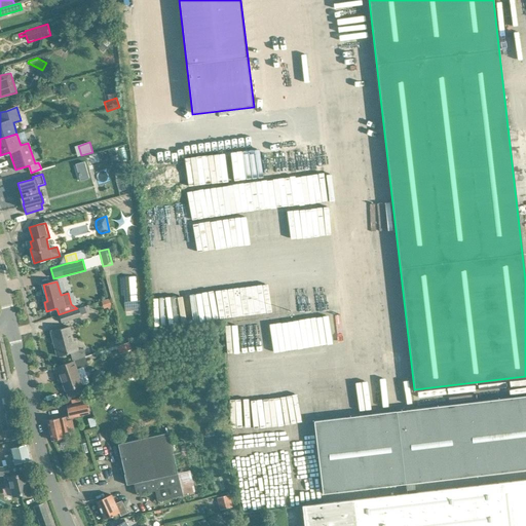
[(109,299),(102,302),(104,309),(108,307),(108,309),(112,308),(109,299)]
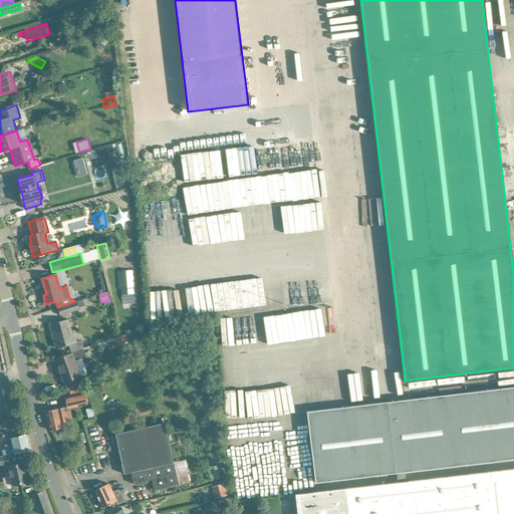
[(82,299),(75,301),(57,307),(60,315),(78,309),(77,308),(84,306),(82,299)]
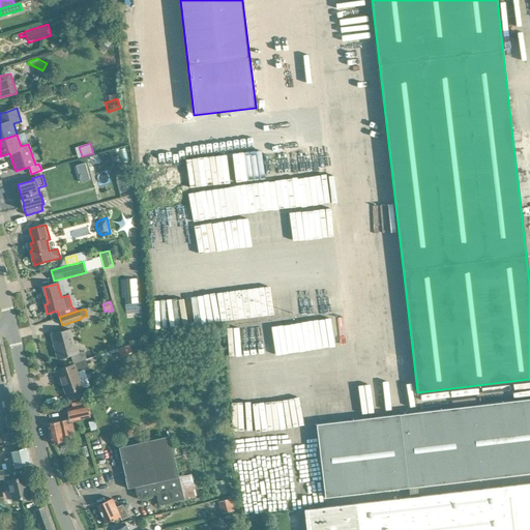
[(69,329),(62,331),(52,333),(59,359),(79,354),(77,345),(74,345),(69,329)]
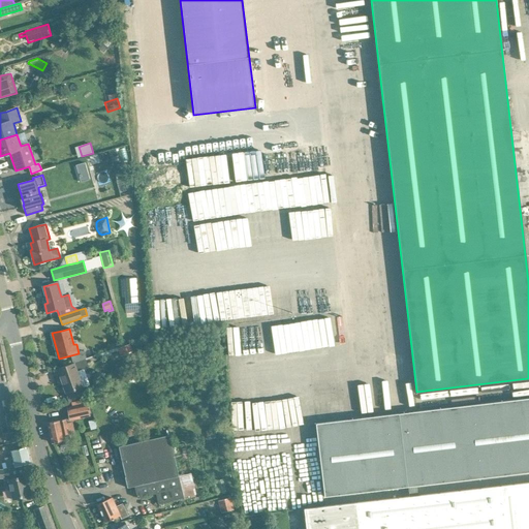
[(118,348),(121,356),(132,351),(128,344),(118,348)]
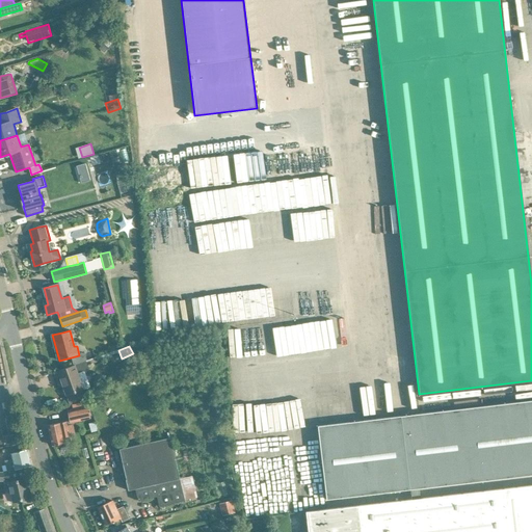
[(83,390),(78,373),(75,365),(63,369),(54,372),(57,380),(60,379),(65,395),(69,405),(85,396),(83,390)]
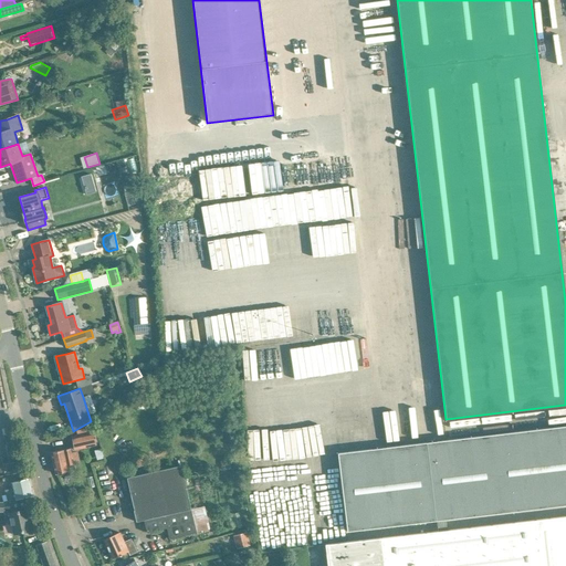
[(565,426),(338,453),(347,531),(437,520),(437,524),(447,523),(446,520),(565,505),(565,426)]
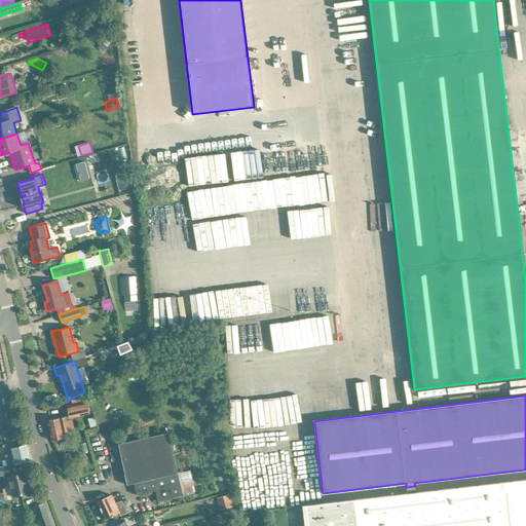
[(69,418),(81,415),(89,413),(86,402),(66,406),(69,418)]
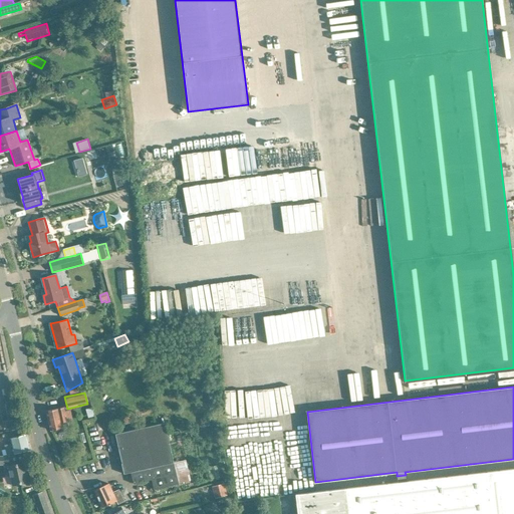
[(56,409),(46,411),(51,431),(52,431),(53,430),(60,429),(63,431),(65,431),(67,427),(66,419),(71,418),(70,410),(64,411),(63,408),(56,409)]
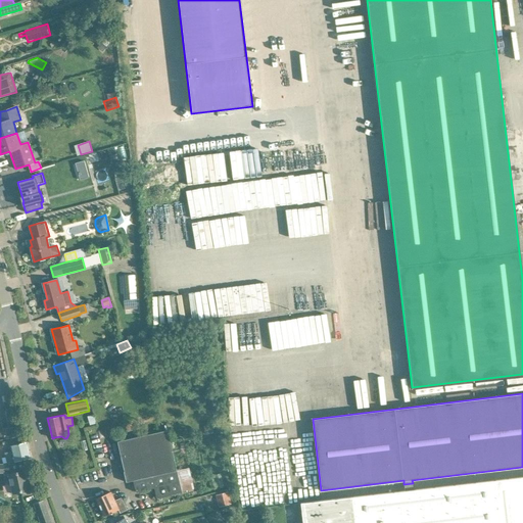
[(7,430),(14,429),(11,418),(4,420),(7,430)]
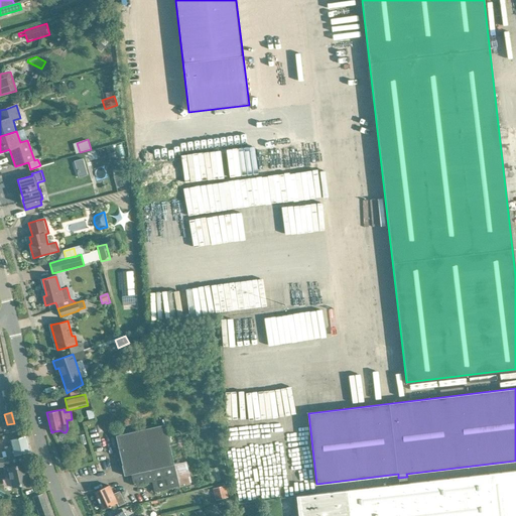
[(210,419),(202,420),(203,427),(211,427),(210,419)]
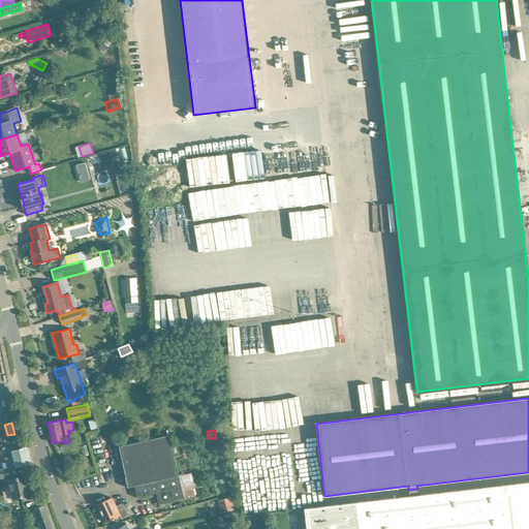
[(180,476),(179,471),(170,435),(120,446),(127,476),(125,477),(127,488),(134,487),(137,498),(156,494),(158,504),(168,502),(196,496),(191,473),(180,476)]
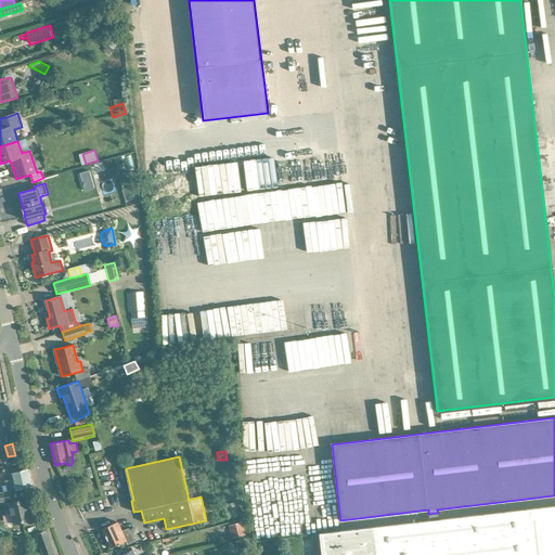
[(12,478),(4,480),(8,492),(14,490),(22,488),(33,486),(28,468),(24,469),(17,472),(10,473),(12,478)]
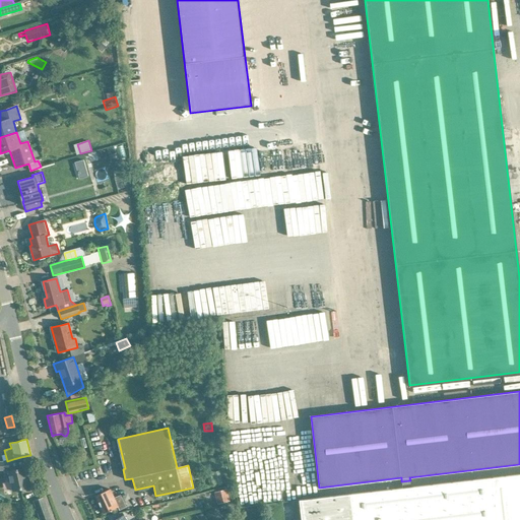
[(24,468),(14,470),(4,472),(6,481),(10,480),(12,491),(30,486),(27,475),(26,476),(24,468)]
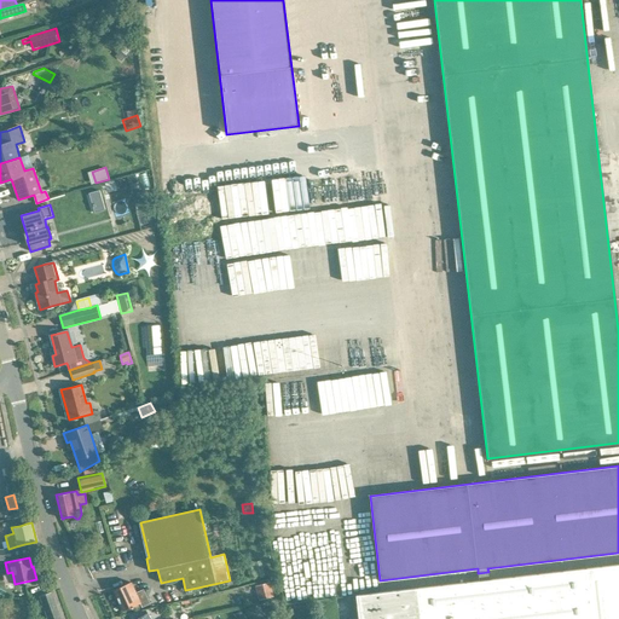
[(416,589),(356,595),(358,618),(618,618),(618,565),(489,580),(489,572),(478,573),(479,582),(416,589)]
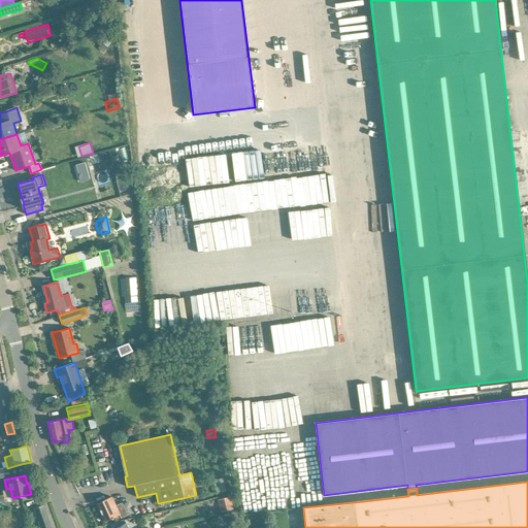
[(111,497),(97,503),(105,521),(111,518),(112,519),(113,518),(113,517),(119,515),(121,519),(128,515),(122,502),(116,505),(111,497)]
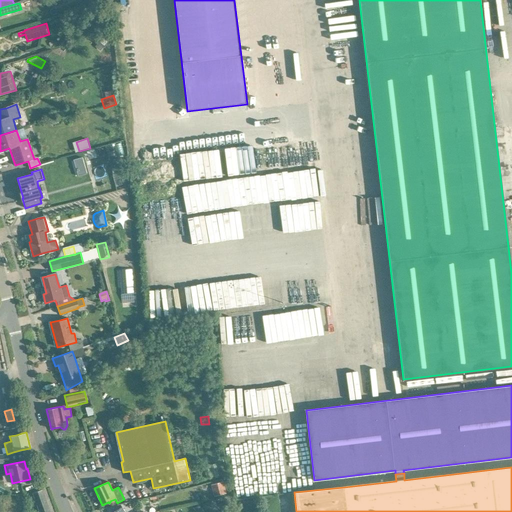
[(211,485),(214,497),(226,494),(223,482),(211,485)]
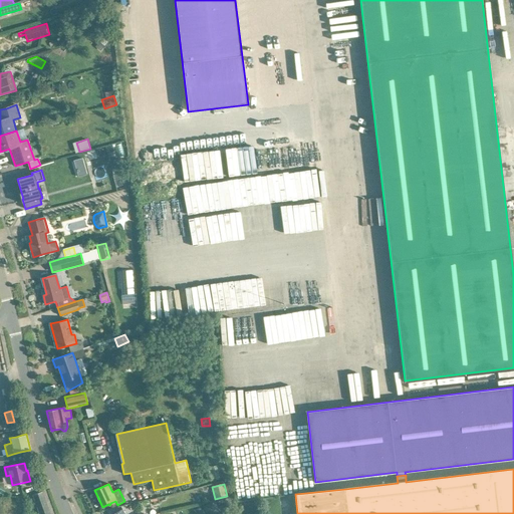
[(50,513),(42,491),(32,495),(39,513),(36,513),(50,513)]
